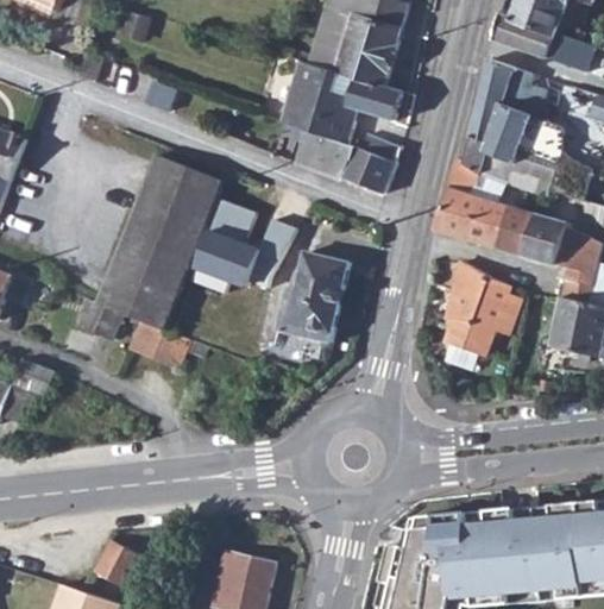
[(353,17),(337,69),(385,85),(403,29),(402,29),(409,1),(404,0),(327,0),(325,6),(353,17)]
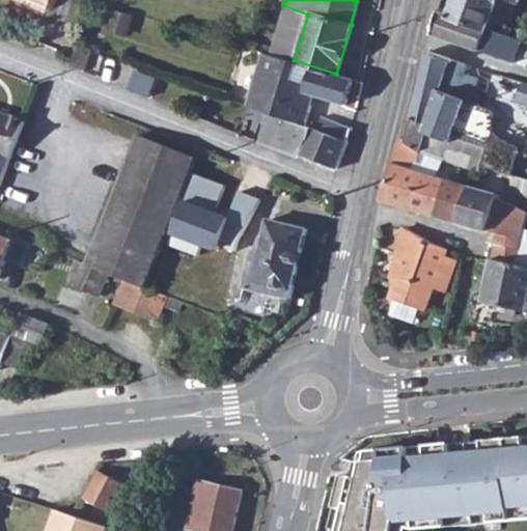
[(450,0),(446,14),(487,27),(495,0),(450,0)]
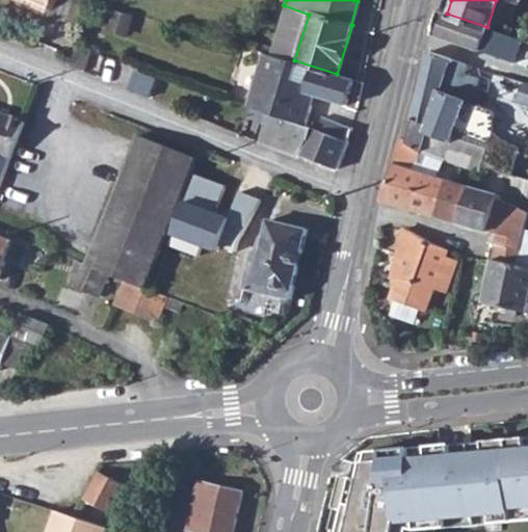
[(436,10),(430,33),(500,57),(504,44),(518,49),(519,45),(524,47),(525,45),(526,41),(487,27),(447,14),(436,10)]
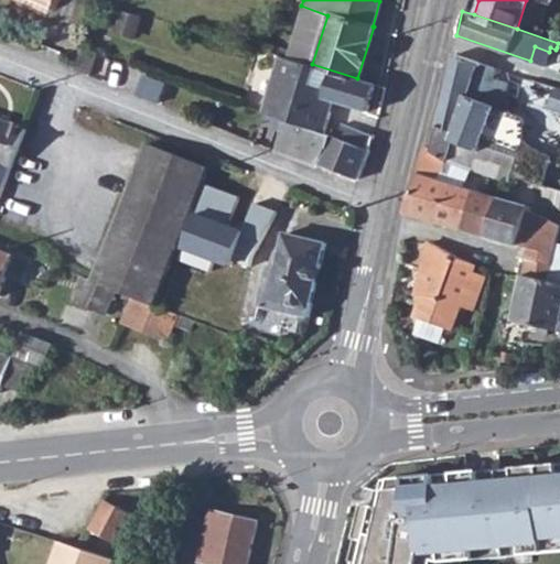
[(423,144),(417,165),(437,172),(448,141),(476,151),(478,145),(492,106),(482,102),(485,95),(499,99),(505,82),(491,77),(494,67),(452,53),(429,149),(427,147),(423,144)]
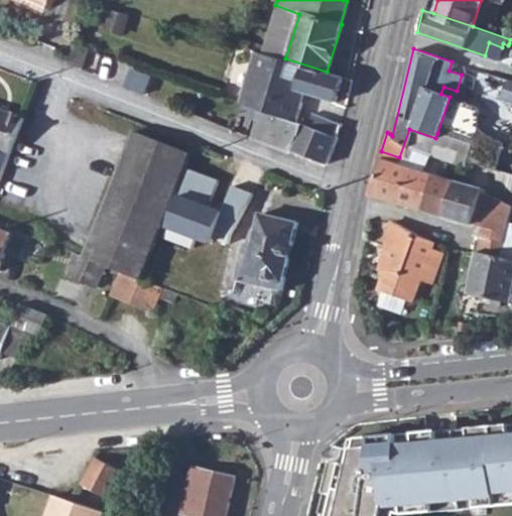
[(260,51),(242,104),(259,110),(296,124),(308,91),(334,100),(342,76),(327,72),(285,58),(260,51)]
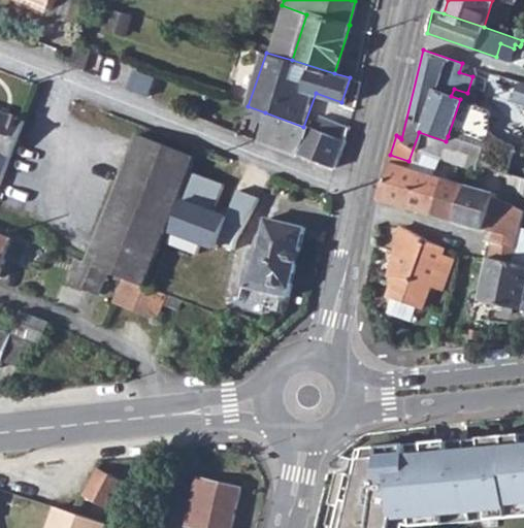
[(523,83),(520,83),(514,102),(523,104),(523,83)]
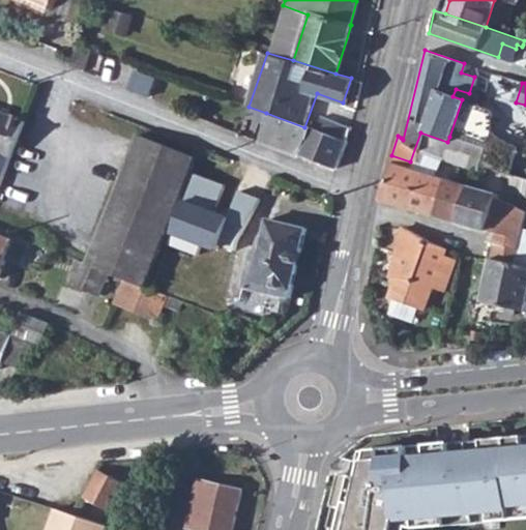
[(466,101),(469,93),(456,89),(453,96),(462,99),(449,137),(483,148),(477,165),(508,173),(510,168),(514,158),(516,153),(515,147),(512,144),(506,142),(501,139),(497,135),(495,130),(492,125),(491,120),(488,115),(484,110),(476,105),(471,102),(466,101)]
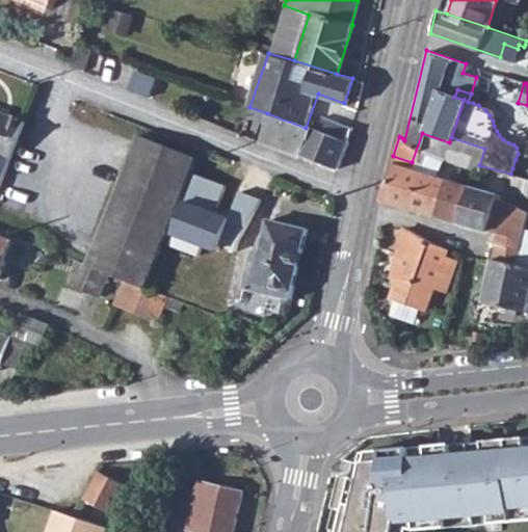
[(0,173),(2,174),(8,154),(23,117),(0,109),(0,173)]
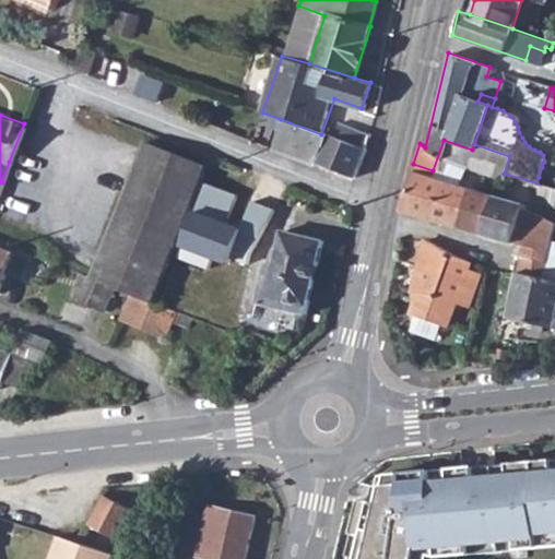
[(321,134),(281,119),(272,140),(295,150),(294,155),(311,163),(316,161),(353,176),(363,149),(332,138),(321,134)]
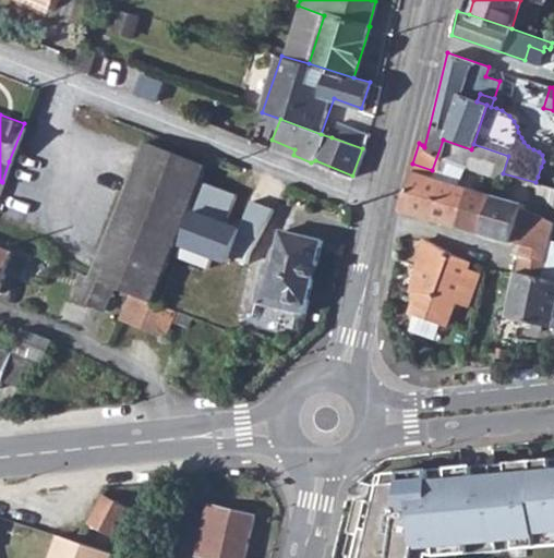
[(337,123),(332,137),(362,148),(366,133),(337,123)]
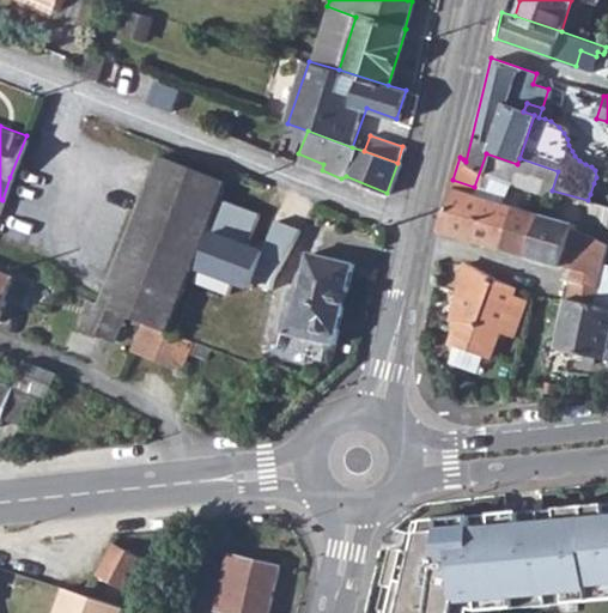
[(158,153),(99,304),(121,314),(138,320),(139,321),(165,331),(183,284),(216,200),(224,180),(165,157),(158,153)]
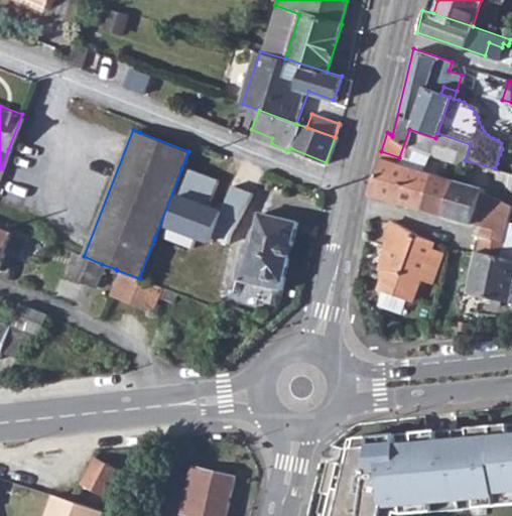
[(381,151),(368,192),(420,209),(430,173),(421,171),(427,153),(463,165),(465,160),(470,144),(437,133),(435,138),(409,129),(399,157),(381,151)]
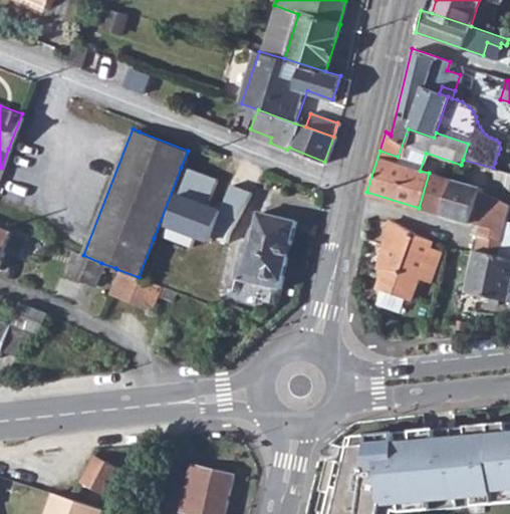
[(181,168),(154,238),(186,249),(189,237),(219,247),(243,194),(181,168)]
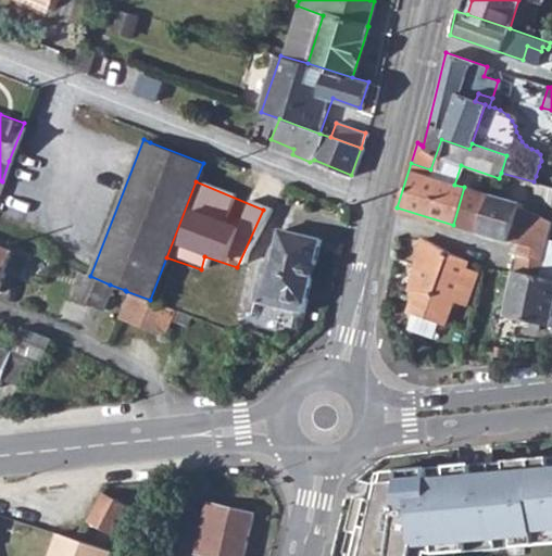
[(551,187),(534,181),(529,200),(551,206),(551,187)]
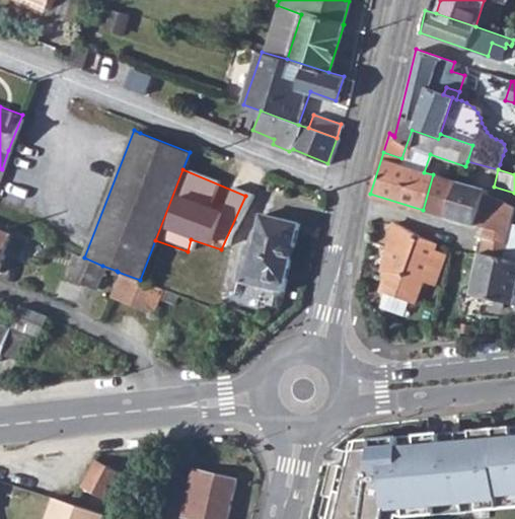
[(433,174),(423,210),(474,225),(485,190),(433,174)]
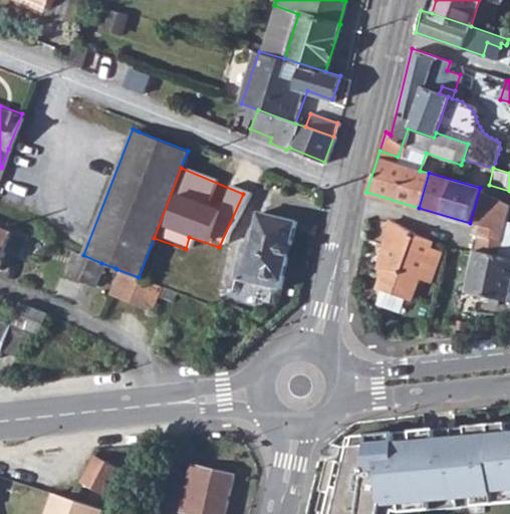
[(485,193),(476,235),(500,242),(507,204),(485,193)]
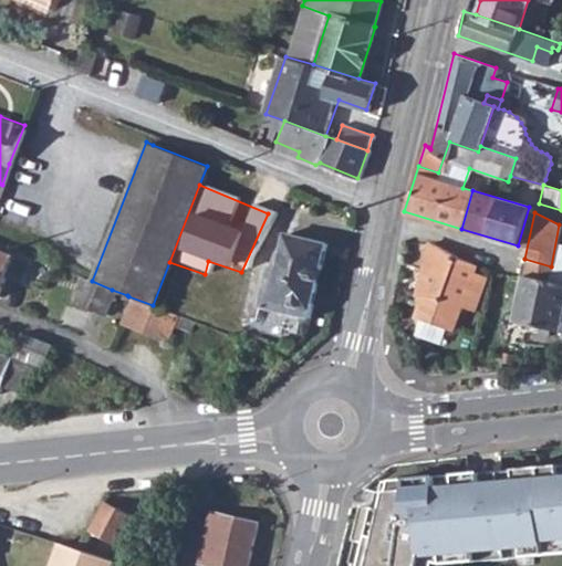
[(284,303),(310,308),(324,242),(283,232),(273,275),(264,273),(258,306),(282,313),(284,303)]
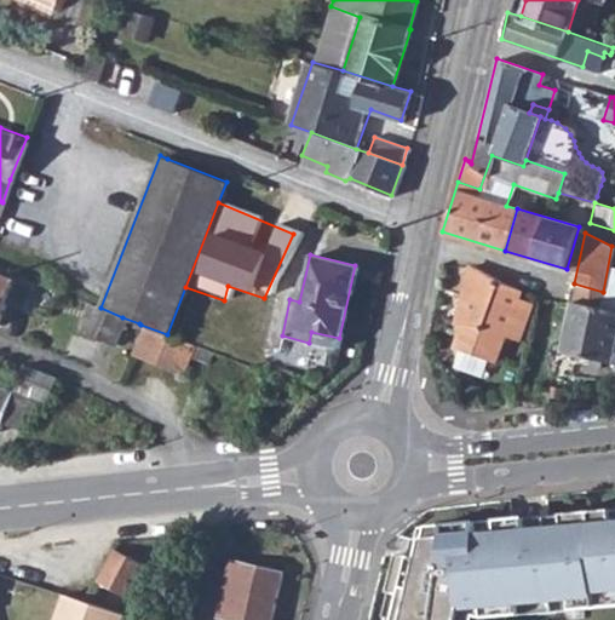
[(463,287),(457,315),(455,325),(463,326),(454,349),(494,361),(504,333),(509,317),(524,321),(529,302),(517,298),(518,291),(470,265),(463,287)]
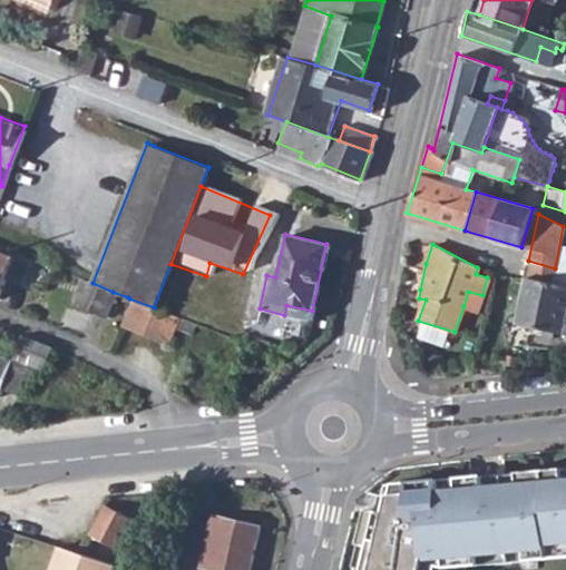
[(0,285),(3,277),(12,257),(0,253),(0,285)]
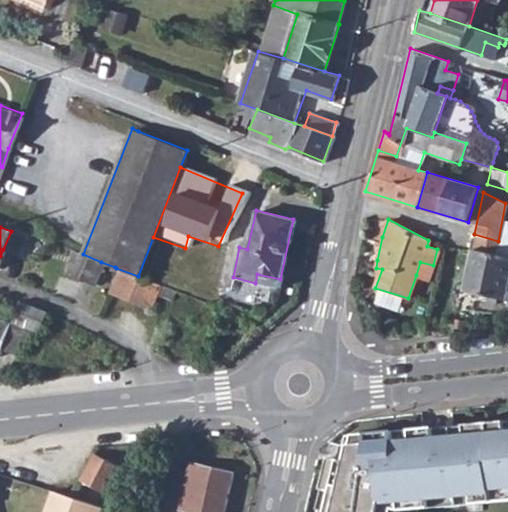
[(11,231),(3,249),(17,254),(25,237),(11,231)]
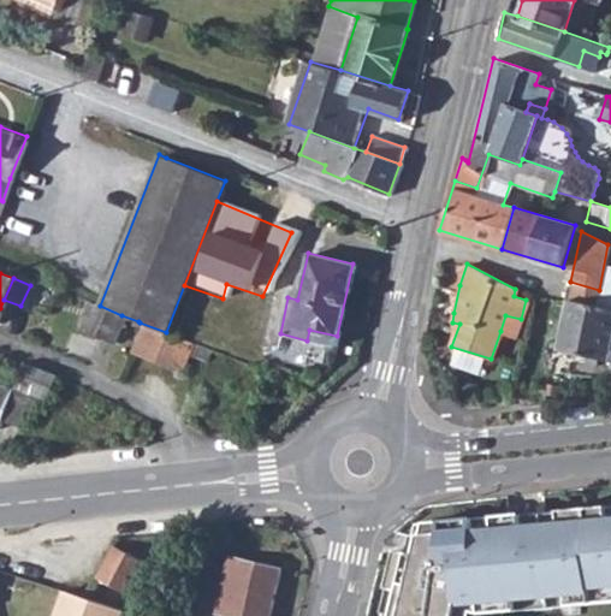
[(599,290),(570,282),(556,349),(610,360),(610,351),(610,309),(597,307),(599,290)]
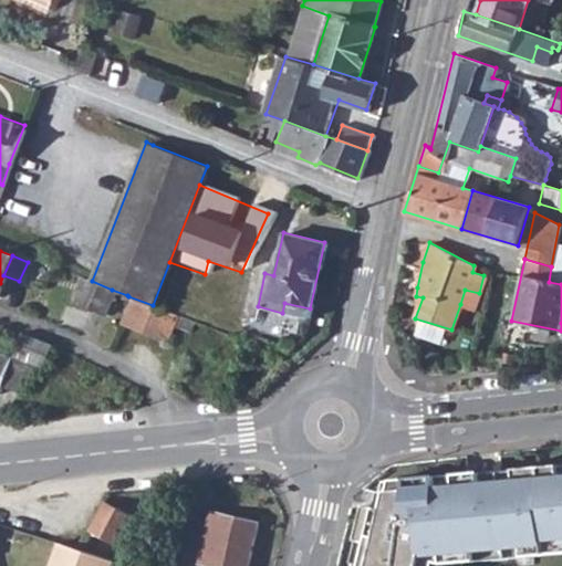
[(92,281),(79,276),(70,303),(102,316),(112,290),(92,281)]
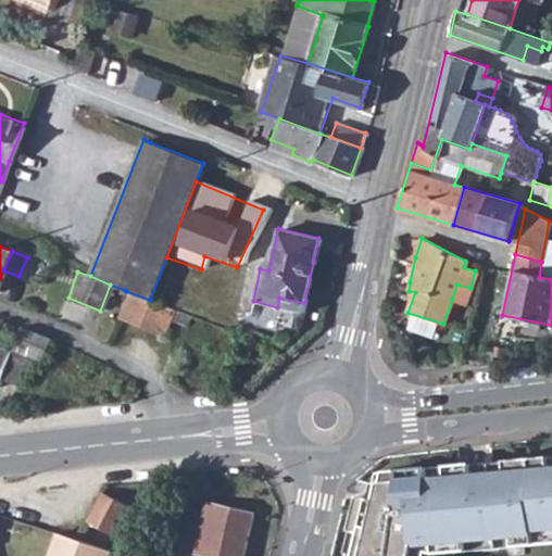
[(471,288),(456,285),(452,299),(466,302),(471,288)]
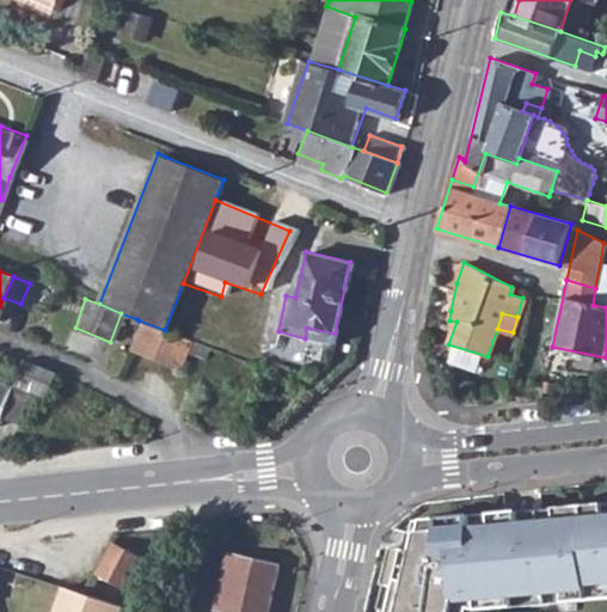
[(165,330),(139,320),(127,350),(176,369),(188,340),(165,330)]
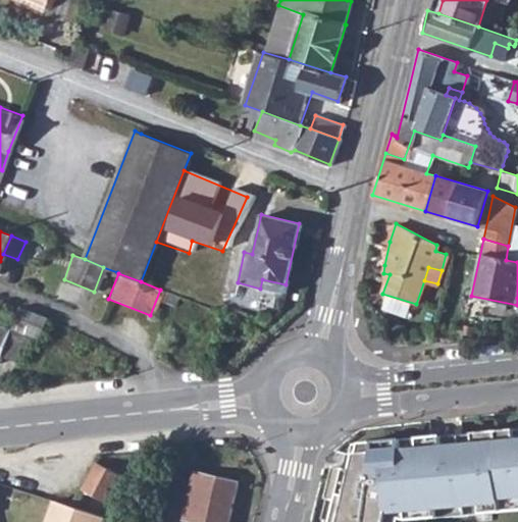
[(18,306),(10,326),(39,337),(48,318),(18,306)]
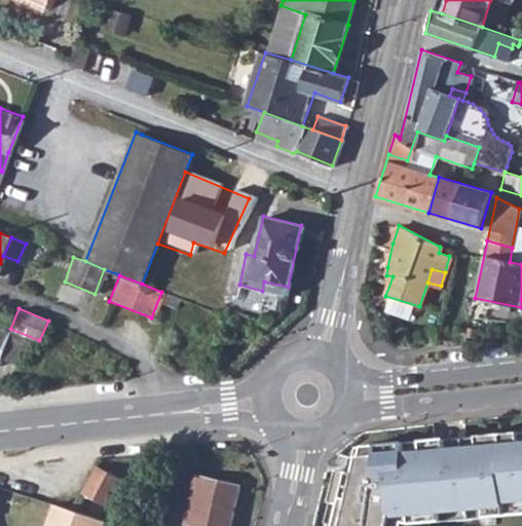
[(8,333),(0,355),(0,359),(28,369),(39,340),(10,329),(8,333)]
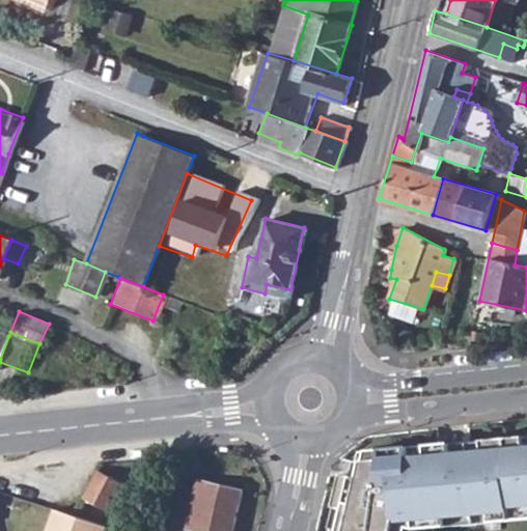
[(0,359),(8,336),(0,333),(0,359)]
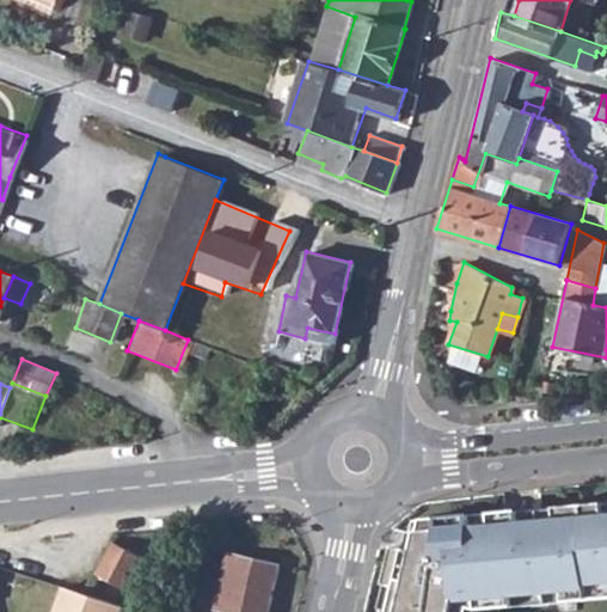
[(390,545),(375,611),(467,611),(606,599),(606,495),(428,512),(390,545)]
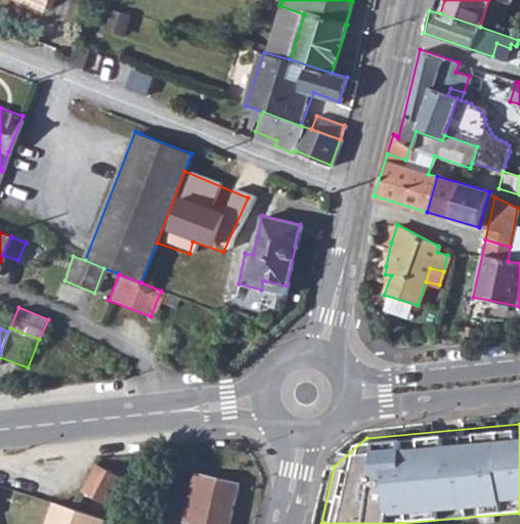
[(115,476),(92,464),(78,491),(100,504),(115,476)]
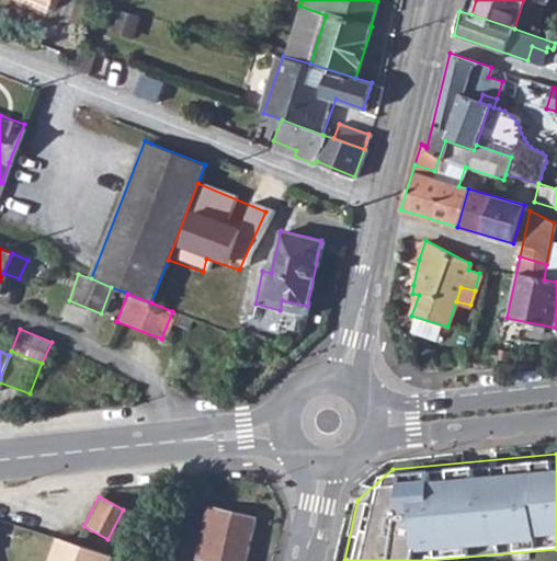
[(206,505),(195,559),(206,560),(242,560),(253,516),(206,505)]
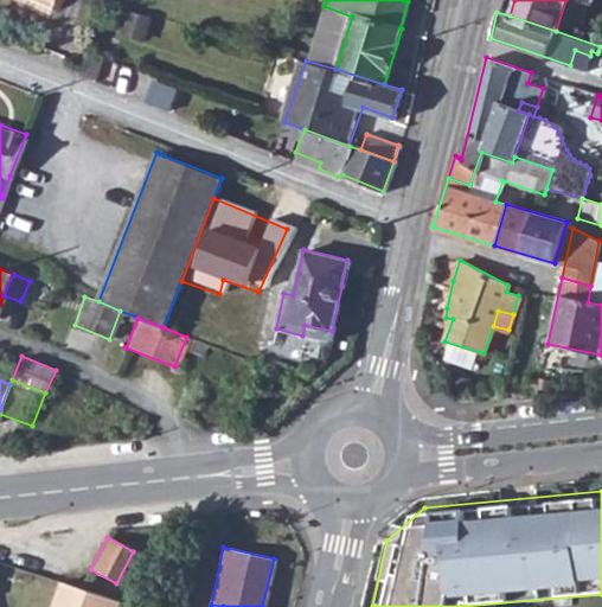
[(114,606),(117,600),(69,582),(59,606),(114,606)]
